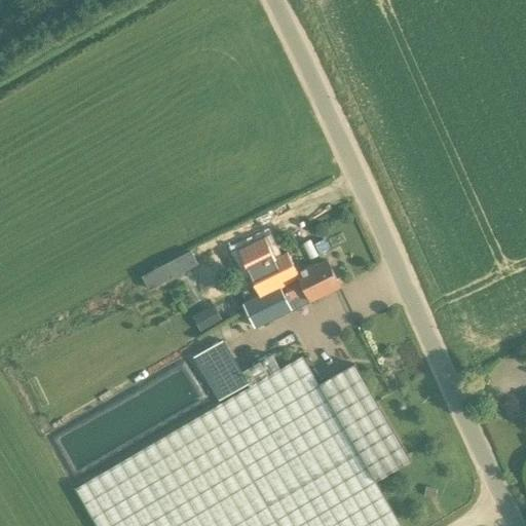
[(285,285),(299,277),(296,272),(297,272),(287,251),(248,270),(261,296),(280,287),(285,285)]
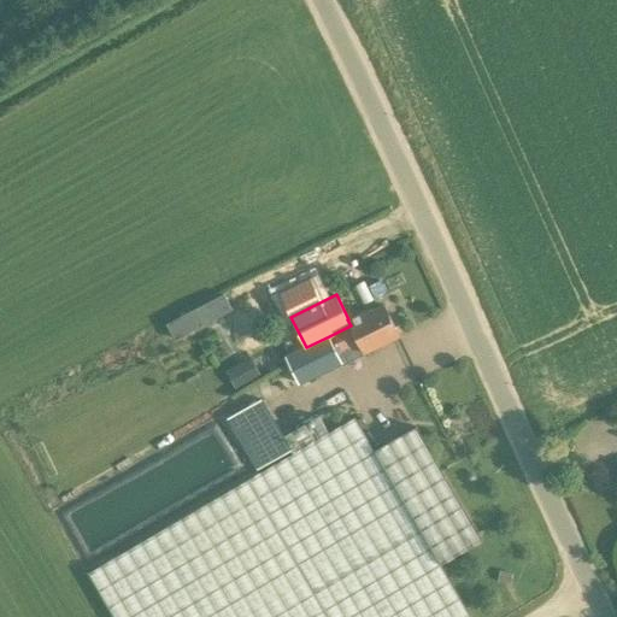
[(235,312),(228,298),(172,324),(180,339),(235,312)]
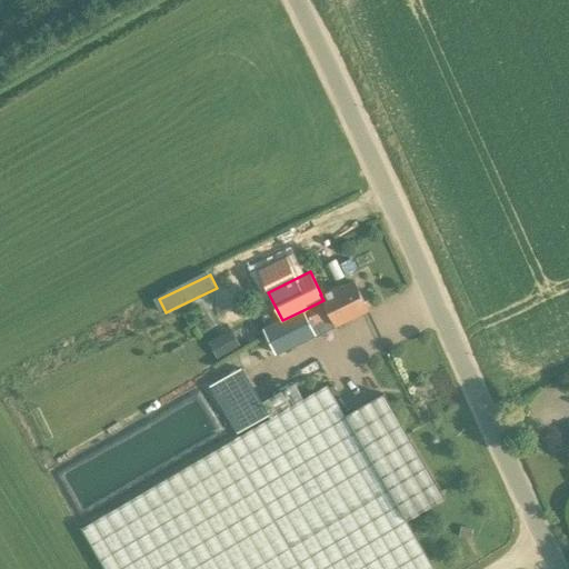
[(323,300),(308,308),(315,323),(330,316),(335,325),(368,308),(355,280),(338,289),(337,287),(321,295),(320,295),(323,300)]
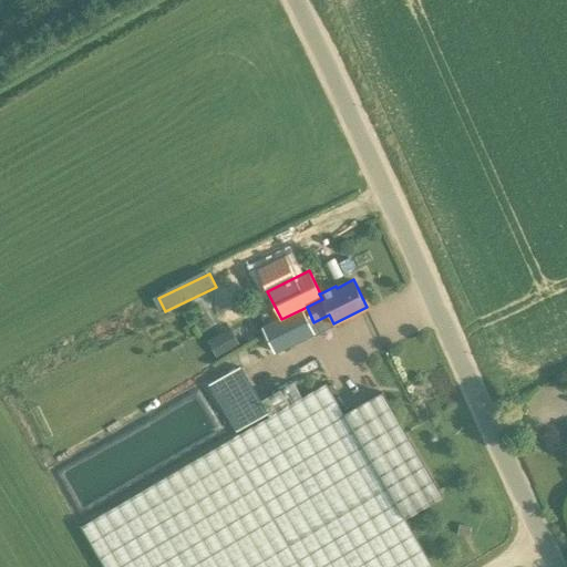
[(302,309),(281,319),(263,328),(274,352),(313,332),(302,309)]
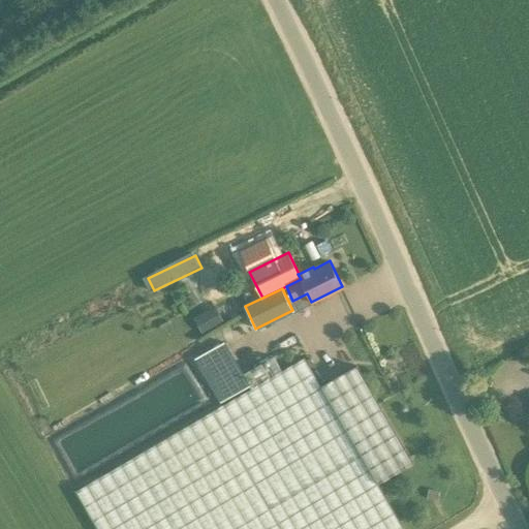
[(217,323),(211,311),(194,320),(200,333),(217,323)]
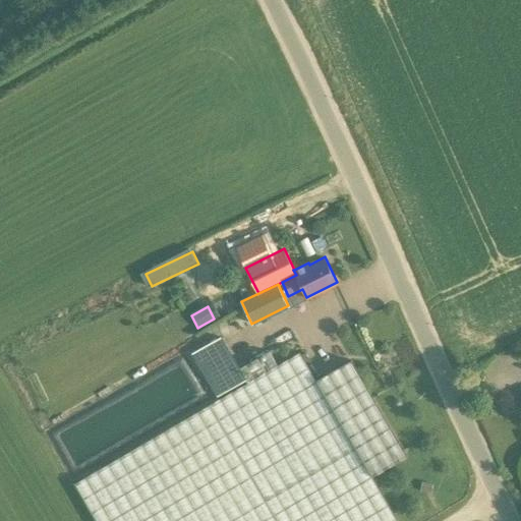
[(270,350),(240,367),(222,336),(191,353),(216,396),(246,379),(248,382),(73,483),(95,520),(398,520),(371,475),(406,455),(351,360),(316,381),(304,361),(308,359),(304,353),(301,355),(299,352),(277,364),(270,350)]
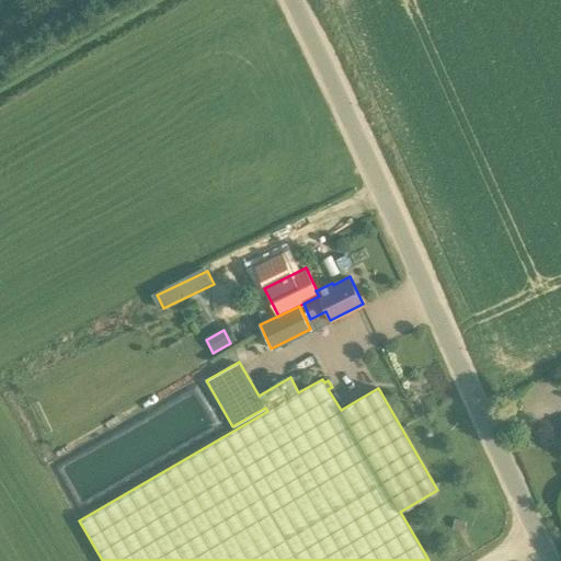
[(455,519),(453,528),(462,530),(465,522),(455,519)]
